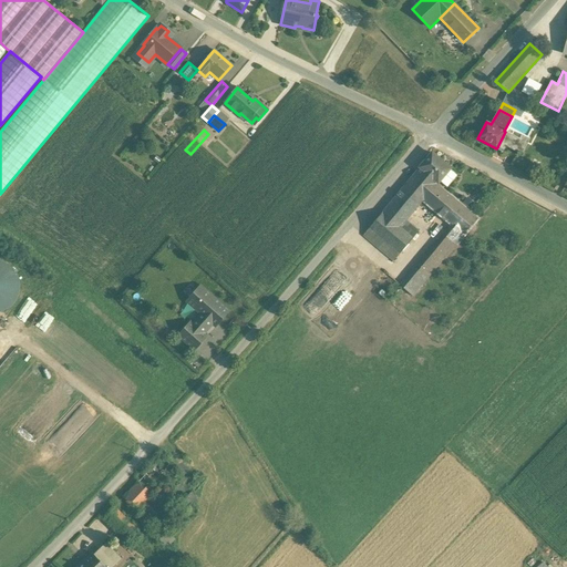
[(519,138),(505,132),(497,147),(503,151),(506,146),(522,154),(528,138),(521,135),(519,138)]
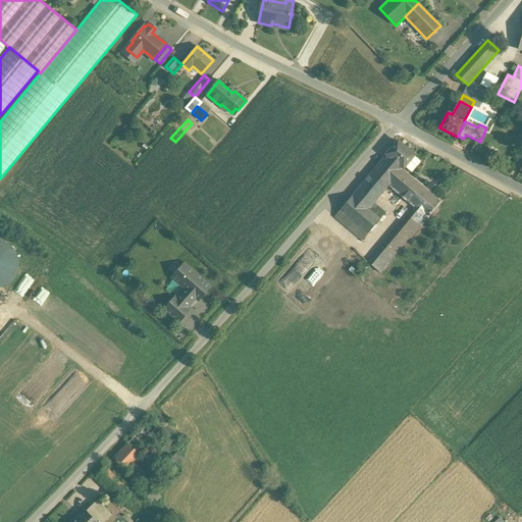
[(414,155),(398,141),(386,154),(386,155),(382,159),(401,174),(404,171),(402,169),(403,168),(414,155)]
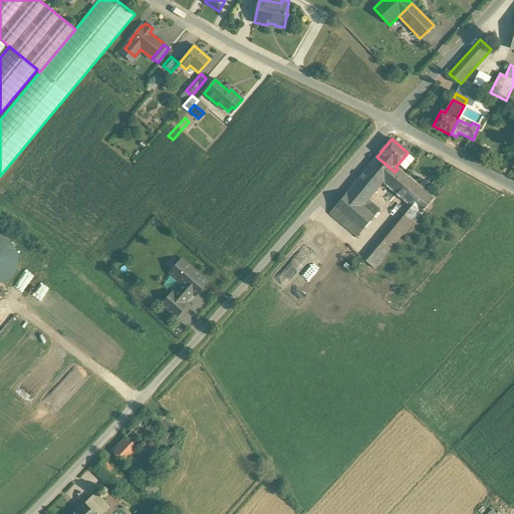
[(376,157),(350,189),(366,202),(368,200),(383,181),(410,203),(421,213),(433,199),(398,169),(395,172),(376,157)]
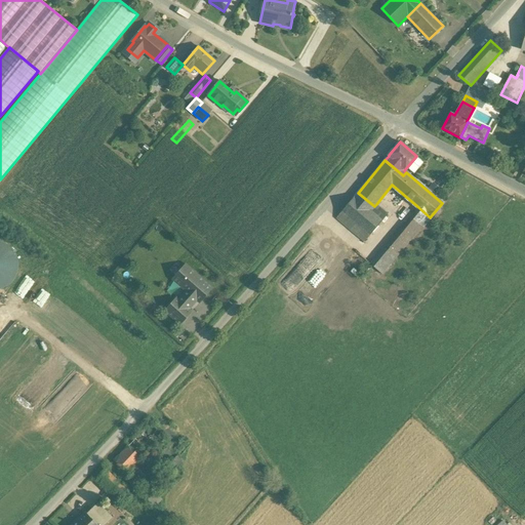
[(374,206),(358,193),(341,211),(351,219),(369,236),(388,214),(376,204),(374,206)]
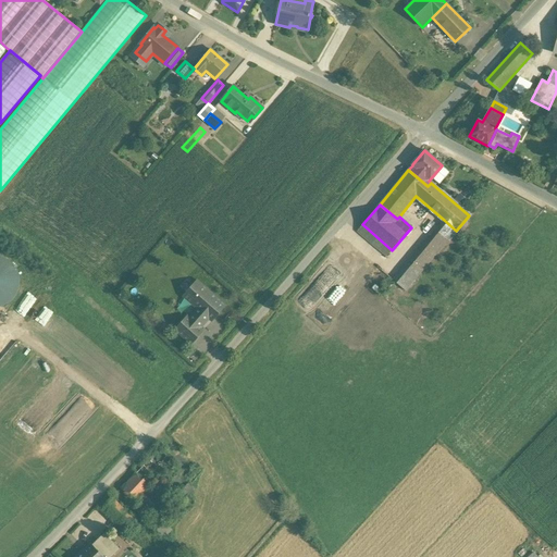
[(444,220),(419,249),(431,260),(456,231),(444,220)]
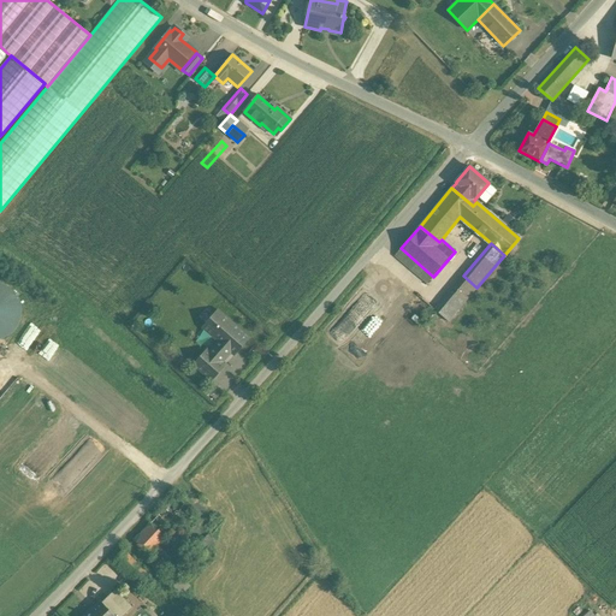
[(412,258),(401,248),(395,256),(406,265),(412,258)]
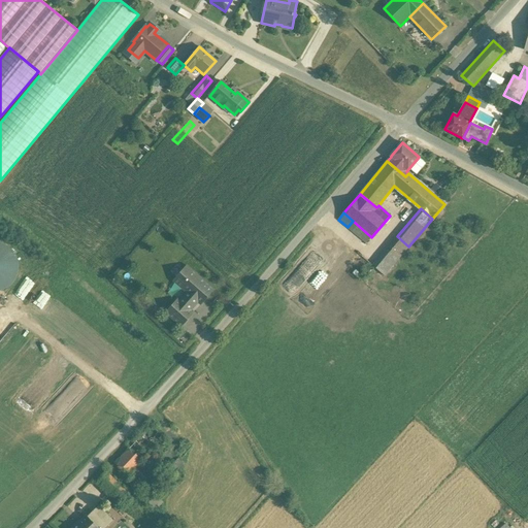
[(371,237),(353,221),(348,227),(366,243),(371,237)]
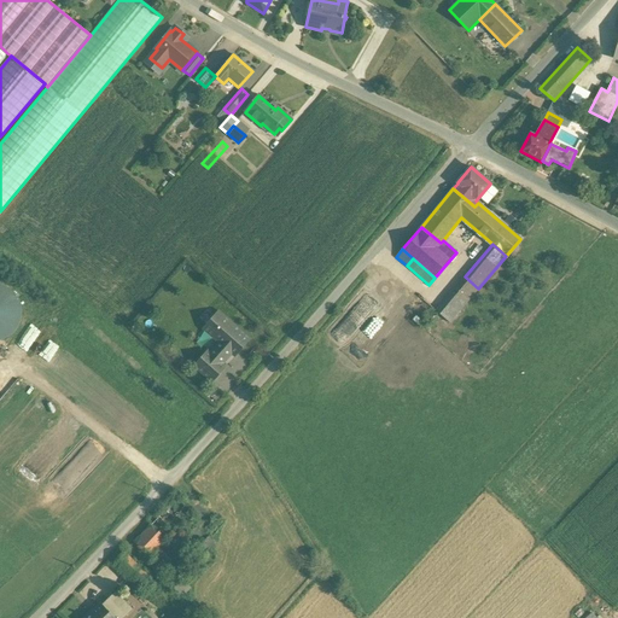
[(465,277),(436,312),(450,324),(478,289),(465,277)]
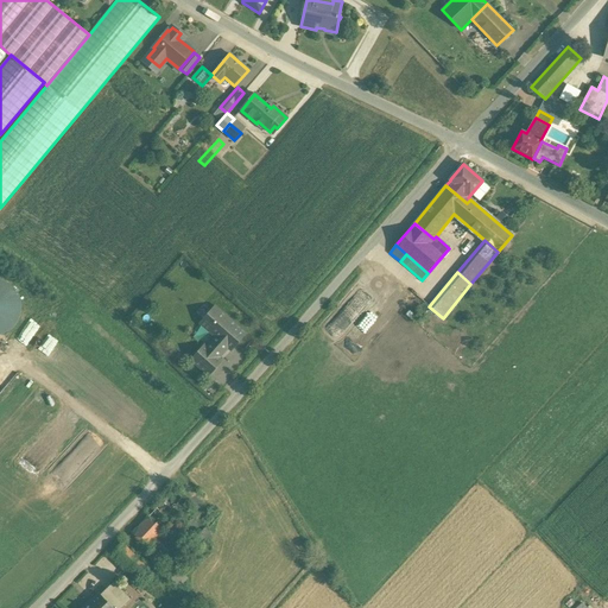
[(0,278),(0,335),(7,333),(14,328),(19,321),(21,312),(23,304),(20,296),(16,287),(8,283),(0,279),(0,278)]
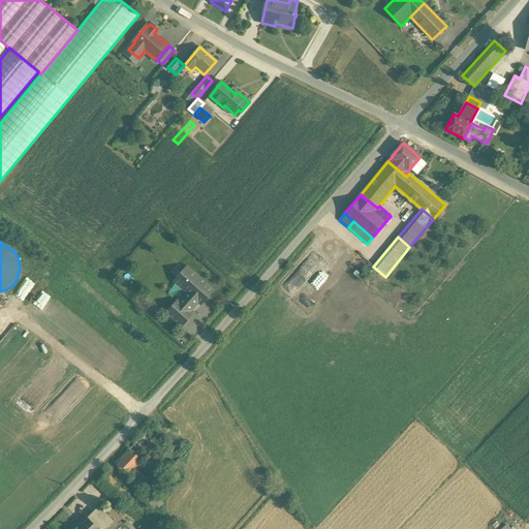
[(187,292),(198,303),(201,305),(214,290),(187,267),(174,281),(187,292)]
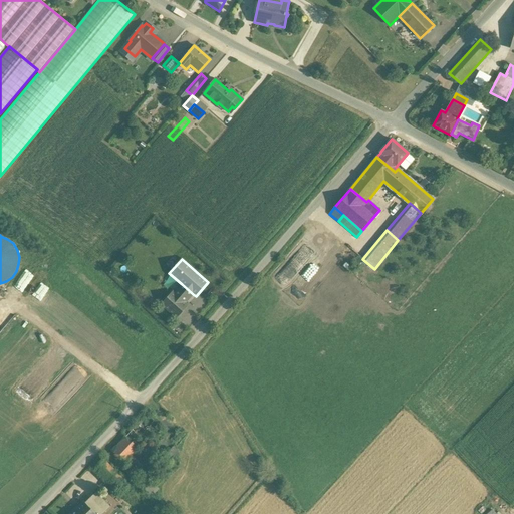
[(193,294),(182,284),(175,293),(185,302),(193,294)]
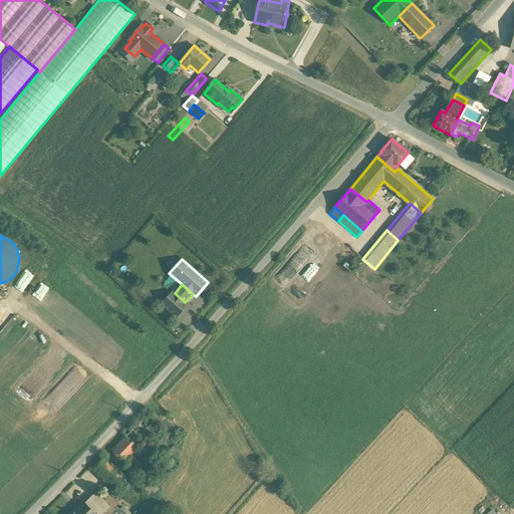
[(175,293),(173,292),(162,304),(177,317),(188,305),(185,302),(175,293)]
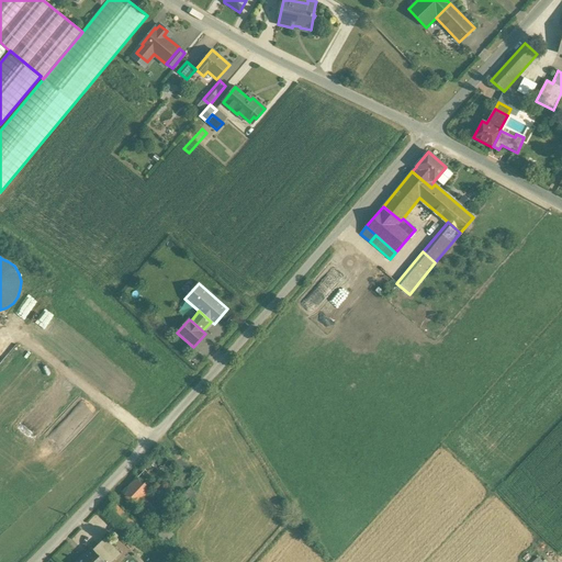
[(160,452),(123,493),(136,506),(157,484),(163,489),(171,480),(166,474),(175,465),(160,452)]
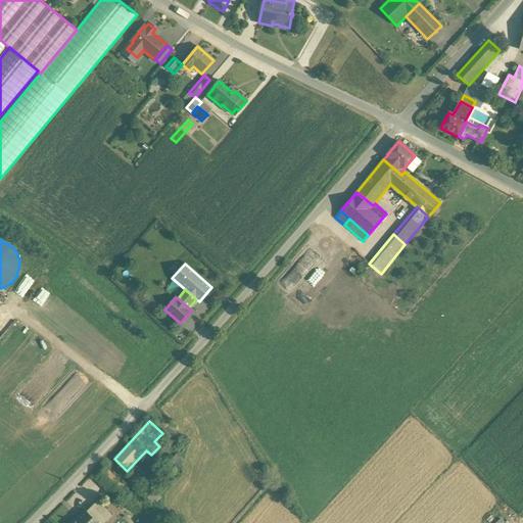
[(176,455),(168,465),(172,469),(181,459),(176,455)]
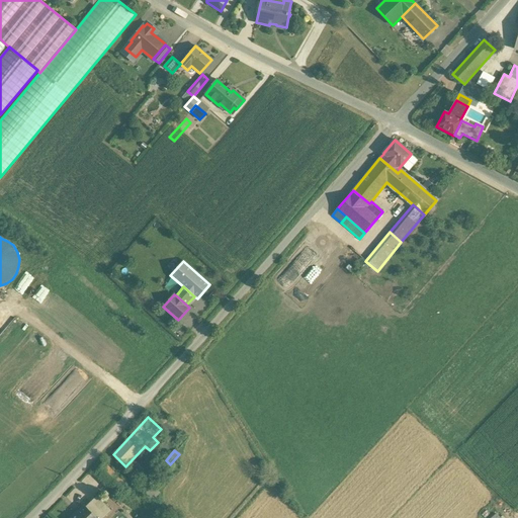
[(145,470),(135,460),(127,468),(138,478),(145,470)]
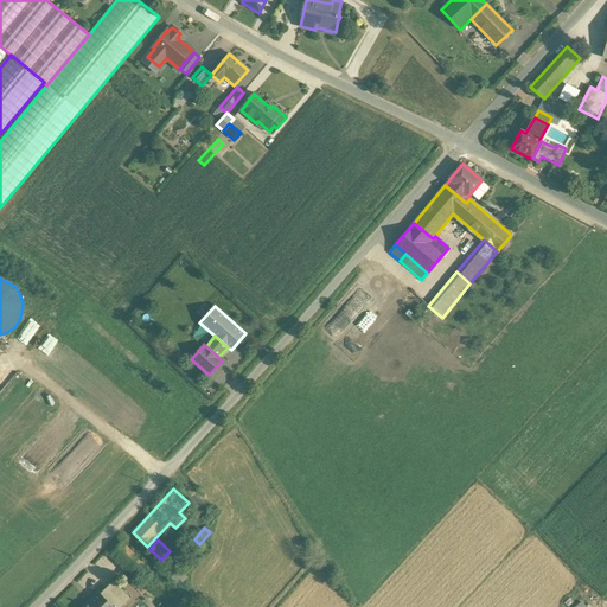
[(147,568),(123,543),(110,556),(134,581),(147,568)]
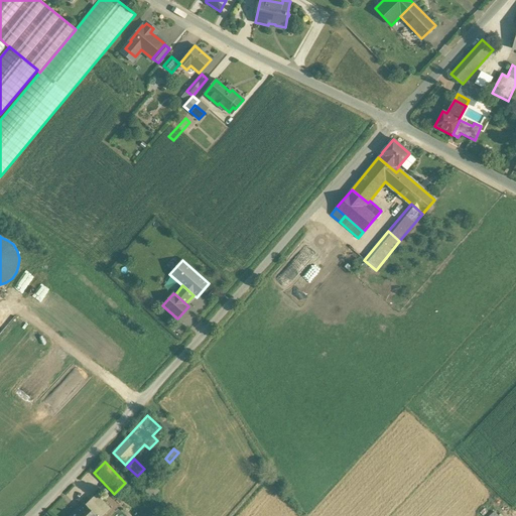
[(85,505),(96,515),(103,515),(111,509),(97,494),(85,505)]
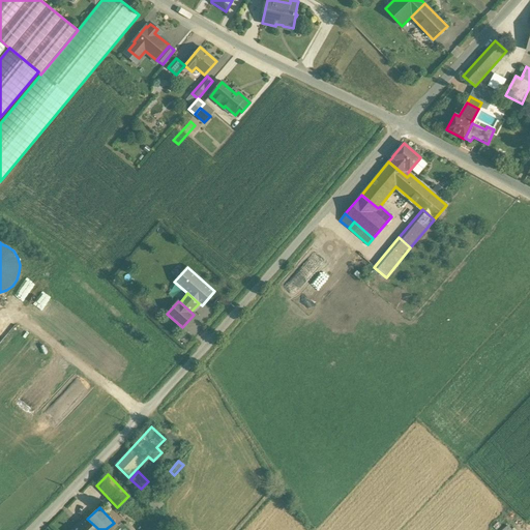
[(494,529),(498,529),(509,523),(505,516),(491,525),(494,529)]
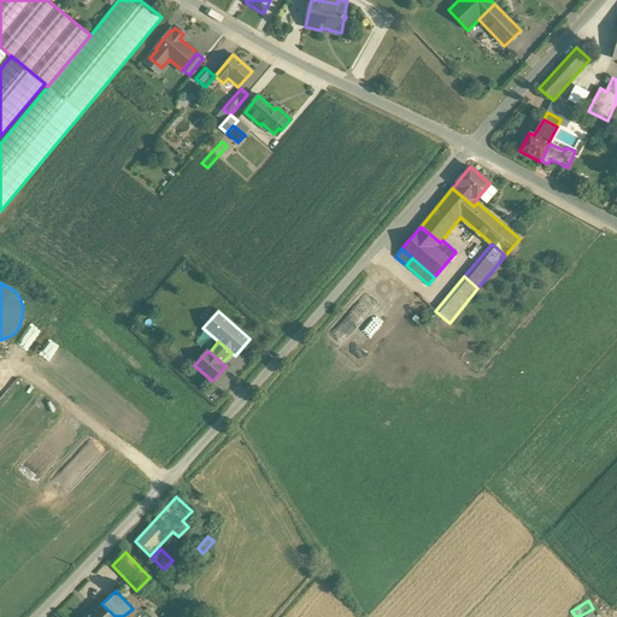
[(115,616),(101,604),(87,616),(115,616)]
